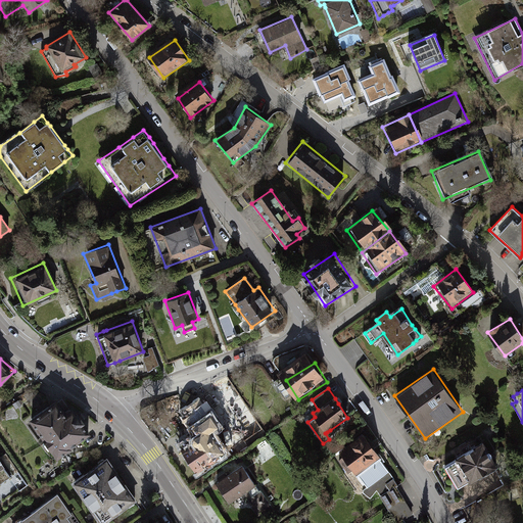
[(203,392),(177,410),(188,426),(192,431),(196,437),(180,448),(196,472),(225,453),(210,431),(216,427),(219,425),(229,419),(221,407),(216,411),(203,392)]
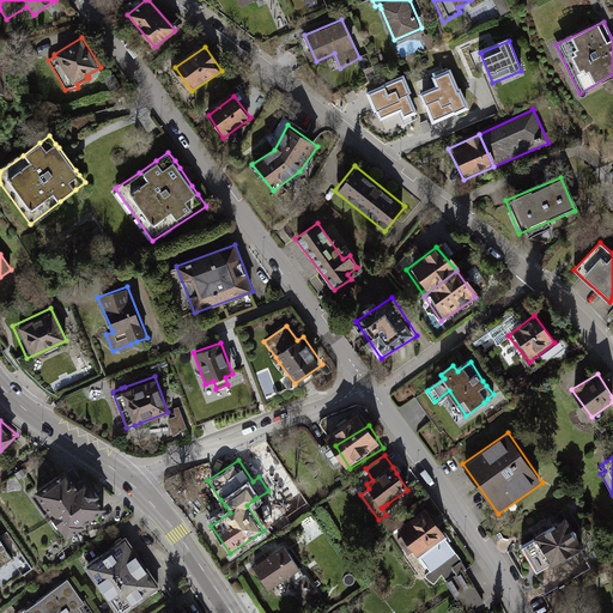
[(72,468),(38,492),(70,536),(108,510),(90,485),(86,487),(72,468)]
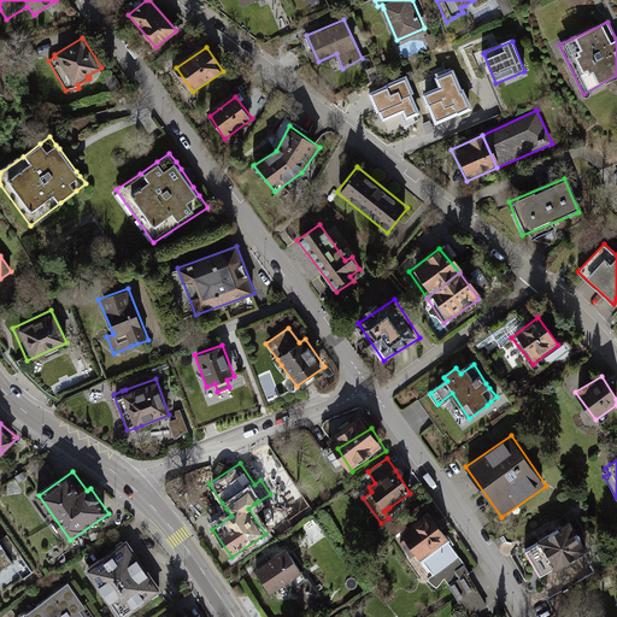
[(433,518),(407,534),(410,539),(403,544),(411,557),(417,553),(421,558),(432,576),(428,582),(440,589),(446,580),(448,583),(451,587),(469,616),(487,604),(469,575),(460,562),(447,541),(444,535),(433,518)]
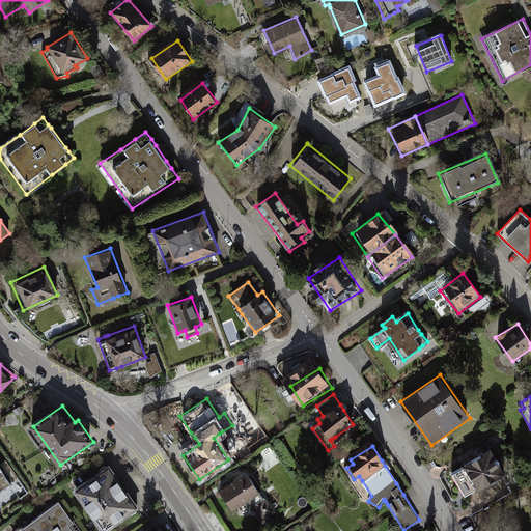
[(462,465),(449,472),(465,499),(478,492),(485,487),(507,475),(492,447),(470,460),(462,465)]
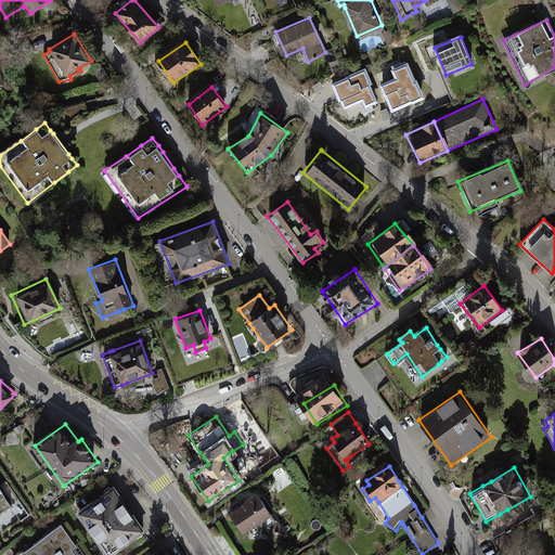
[(120,486),(80,511),(107,554),(120,554),(152,536),(120,486)]
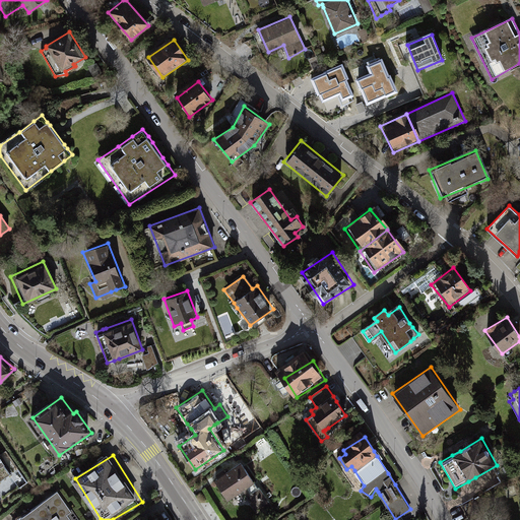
[(0,480),(11,473),(5,465),(2,460),(0,458),(0,480)]
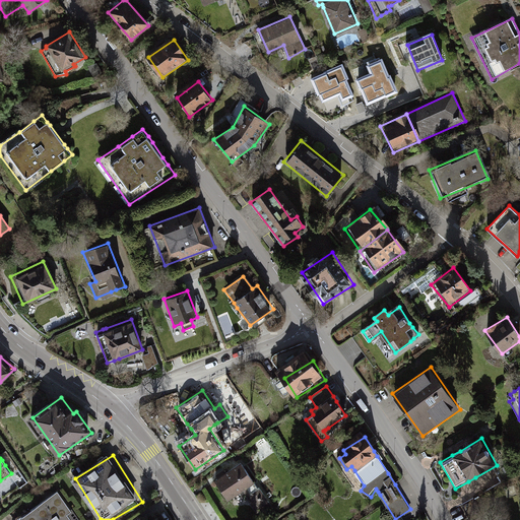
[(242,466),(217,483),(230,501),(238,496),(244,505),(261,493),(242,466)]
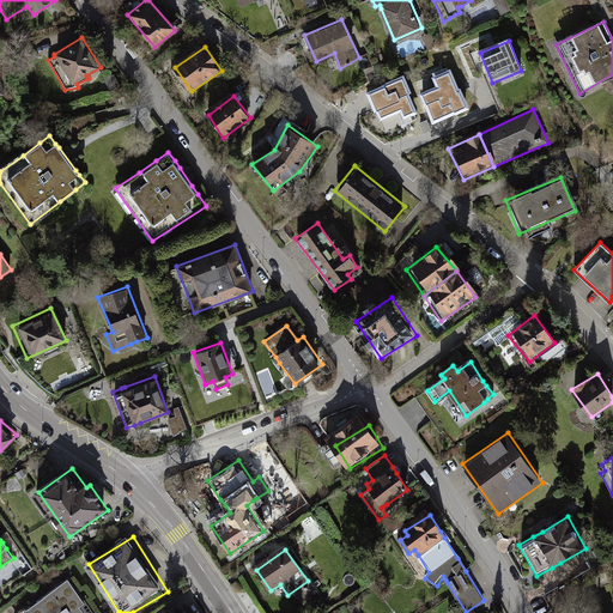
[(0,569),(0,577),(6,587),(35,569),(25,553),(0,569)]
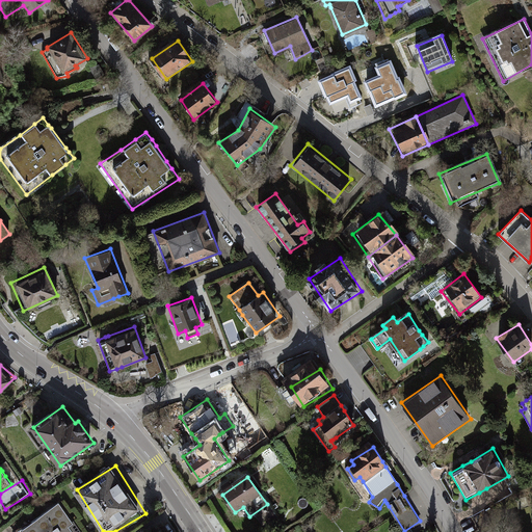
[(81,531),(61,503),(29,524),(23,528),(17,531),(81,531)]
